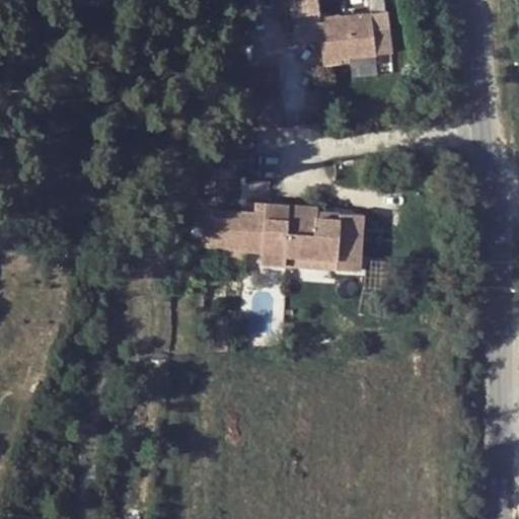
[(376,26),(375,11),(322,16),(320,0),(292,0),(296,41),(324,40),(326,64),(346,62),(345,56),(353,55),(378,52),(393,51),(391,25),(376,26)]
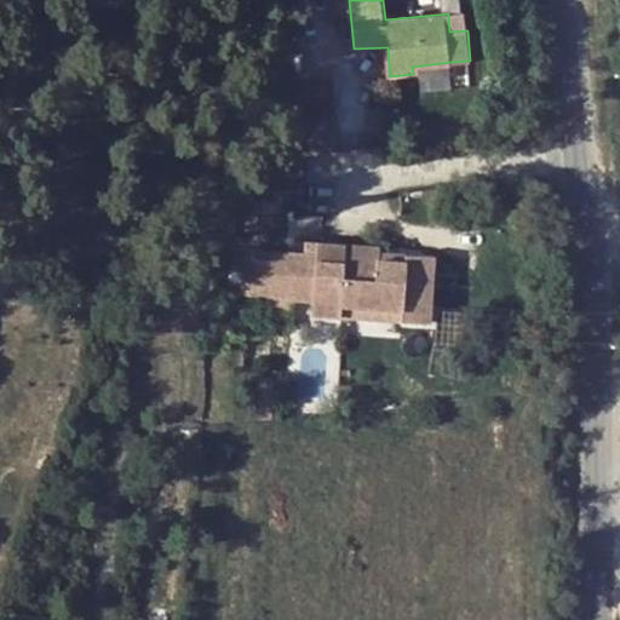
[(304,153),(338,150),(333,73),(300,75),(304,153)]
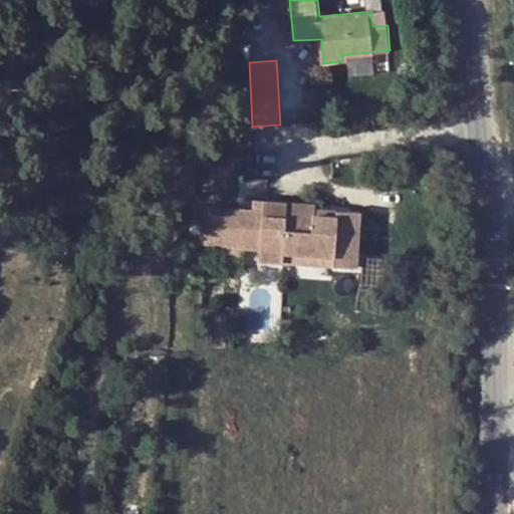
[(204,244),(228,246),(243,247),(259,248),(259,261),(284,263),(285,252),(333,256),(333,266),(356,267),(361,212),(336,211),(336,218),(315,217),(315,209),(316,204),(263,200),(263,210),(253,209),(206,206),(204,244)]
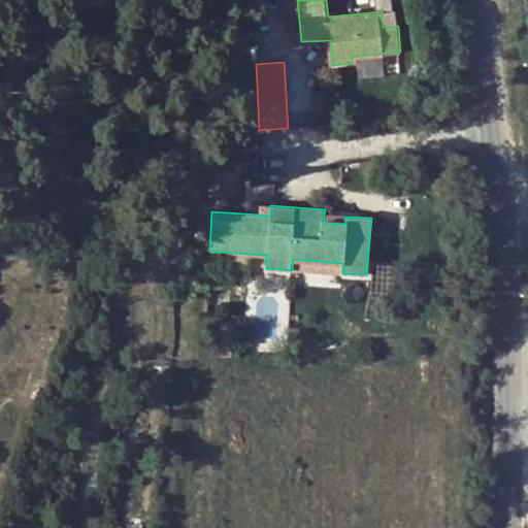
[(260,215),(270,216),(270,205),(260,205),(260,215)]
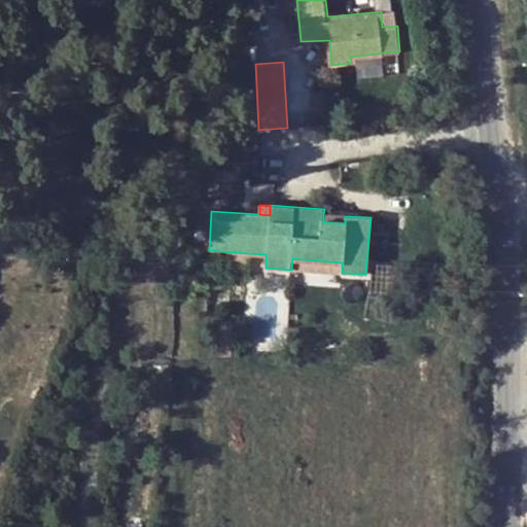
[(323,222),(345,223),(345,216),(323,214),(323,222)]
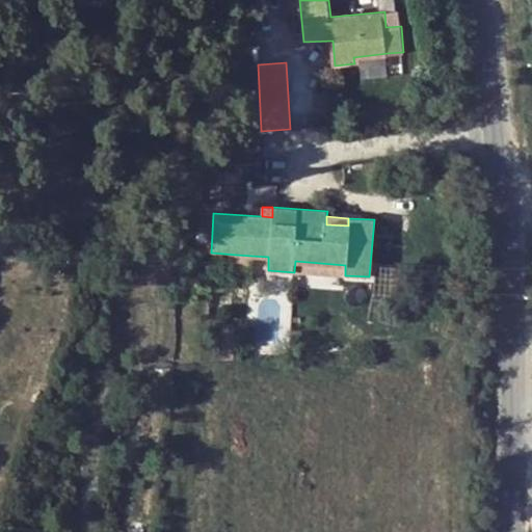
[(235,271),(250,272),(251,256),(236,255),(235,271)]
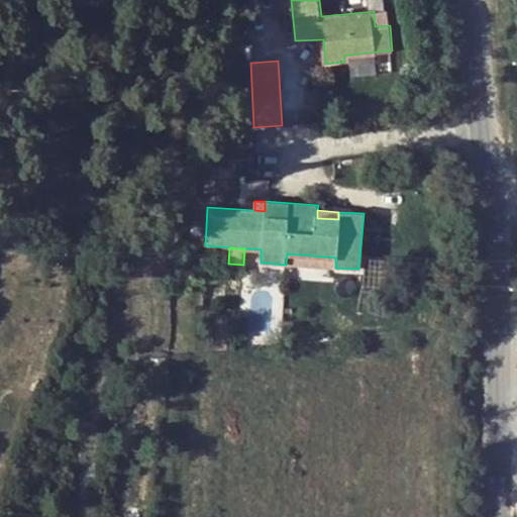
[(335,257),(287,253),(286,265),(335,268),(335,257)]
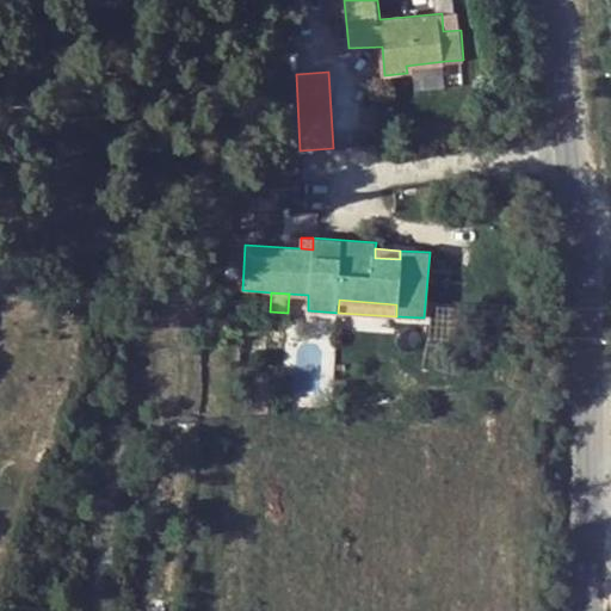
[(257,413),(270,412),(270,375),(257,375),(257,413)]
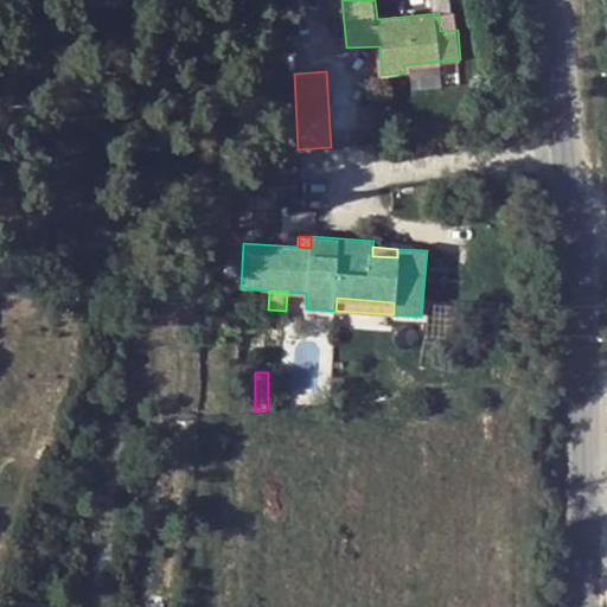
All buildings are outlined.
